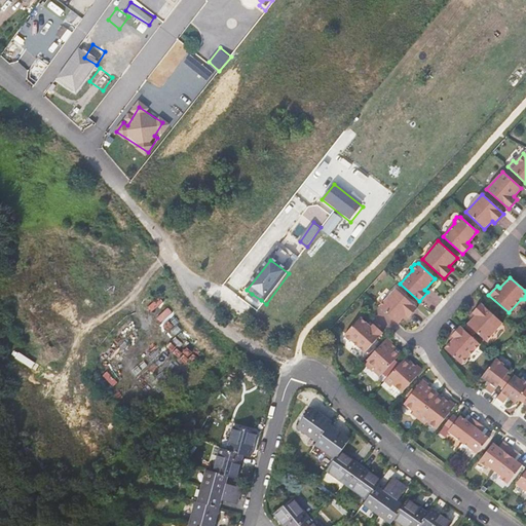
[(395,289),(379,306),(398,324),(405,314),(408,317),(417,308),(395,289)]
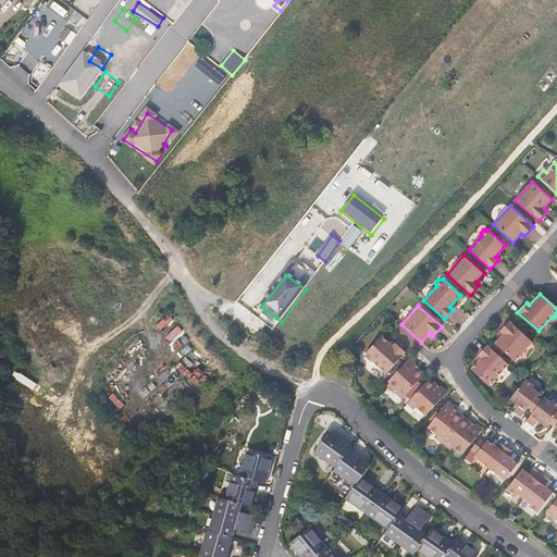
[(276,318),(267,311),(263,316),(273,322),(276,318)]
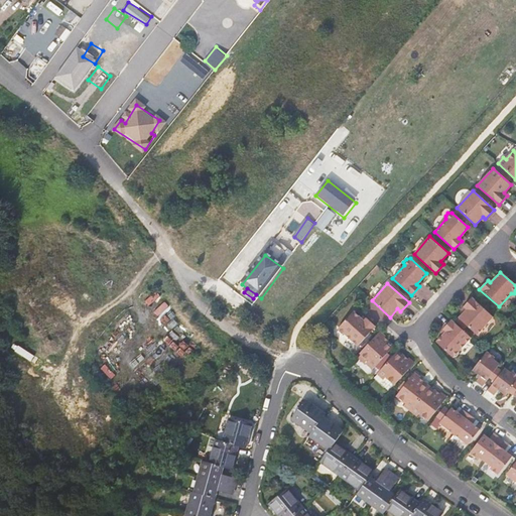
[(466,309),(458,317),(476,335),(493,316),(471,296),(463,306),(466,309)]
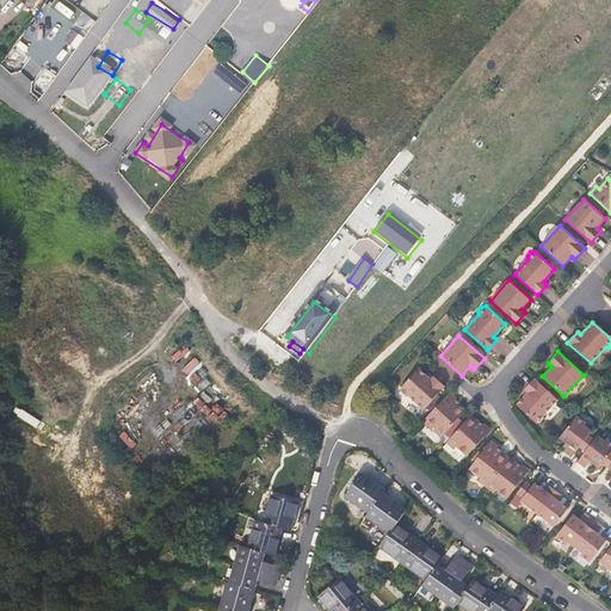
[(418,368),(400,388),(401,389),(400,392),(403,395),(407,395),(424,408),(445,386),(433,376),(431,380),(418,368)]
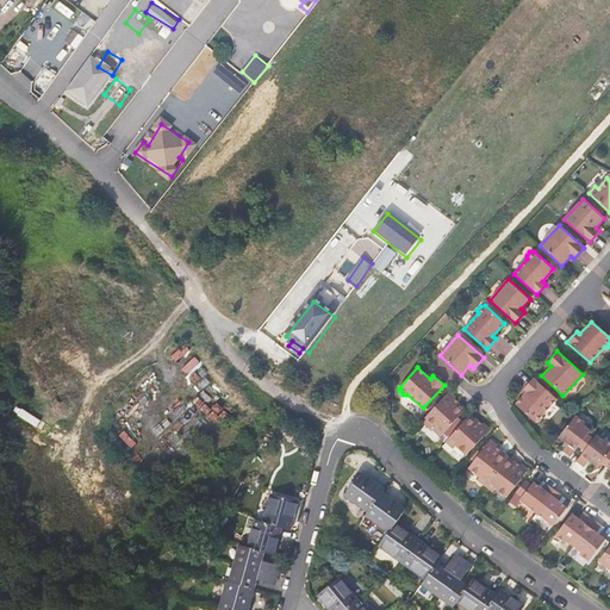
[(527,392),(515,405),(535,423),(539,423),(543,418),(542,415),(556,399),(533,378),(523,388),(527,392)]
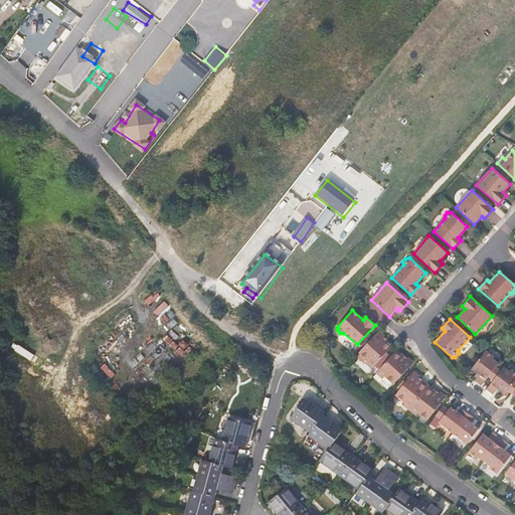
[(373,336),(355,357),(363,365),(361,367),(367,373),(386,352),(376,344),(379,341),(373,336)]
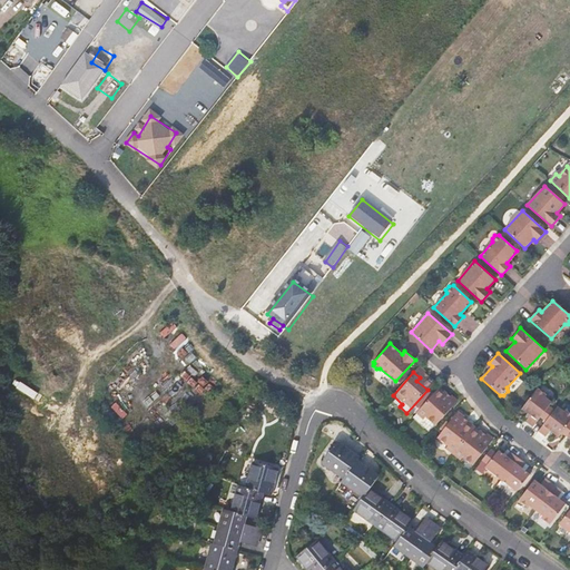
[(537,389),(522,409),(530,415),(524,422),(532,428),(540,416),(548,405),(551,402),(544,397),(547,395),(537,389)]
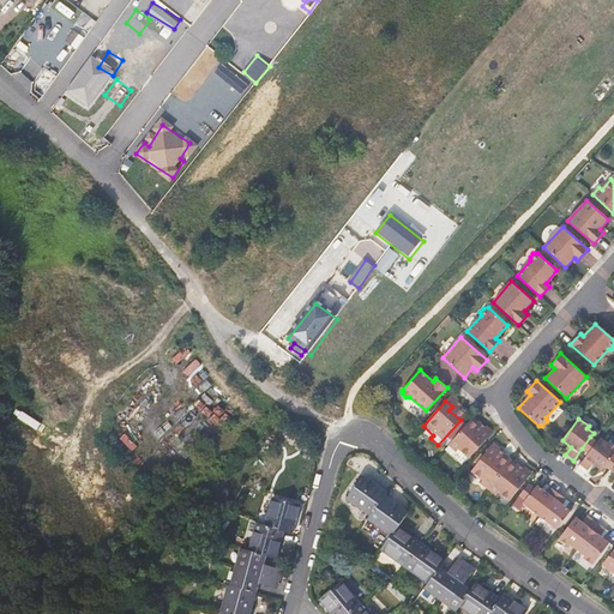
[(470,420),(447,445),(455,452),(453,453),(462,462),(467,457),(469,458),(492,434),(485,427),(482,431),(470,420)]
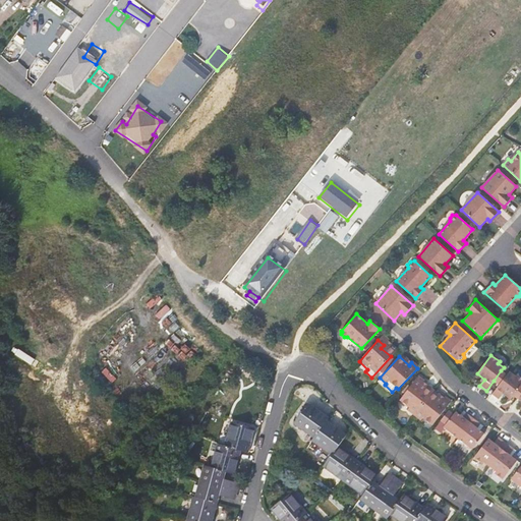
[(501,370),(494,381),(499,385),(506,374),(501,370)]
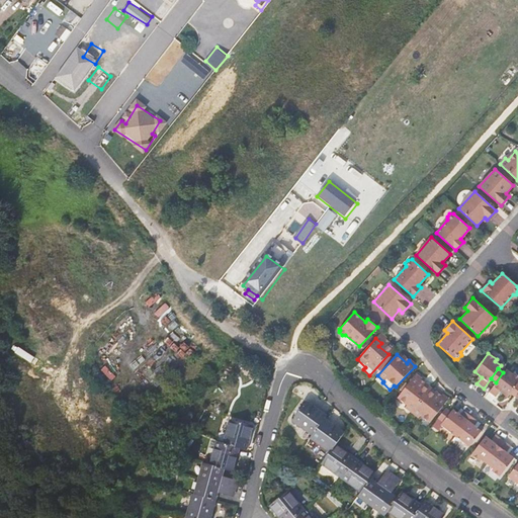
[(496,382),(489,393),(495,397),(499,392),(507,398),(510,394),(517,383),(517,382),(517,375),(513,372),(512,374),(506,369),(503,372),(496,382)]
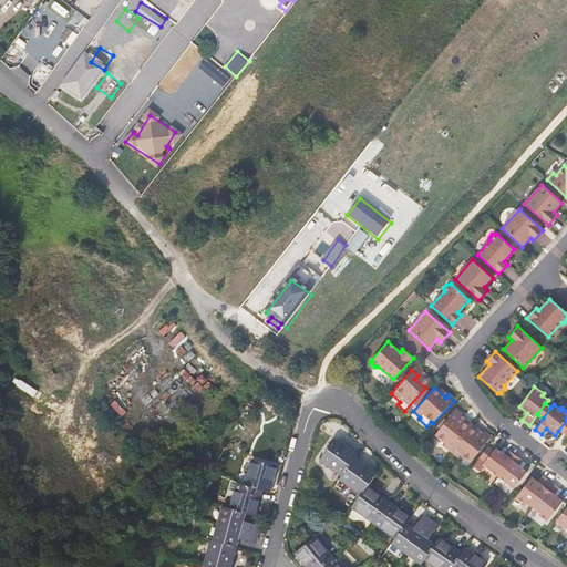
[(454,410),(435,435),(445,443),(442,446),(450,452),(468,428),(459,419),(461,415),(454,410)]
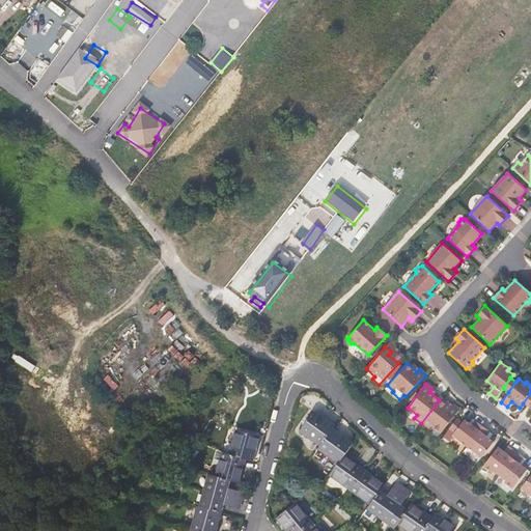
[(439,400),(421,423),(428,428),(430,425),(441,432),(457,410),(451,404),(449,408),(439,400)]
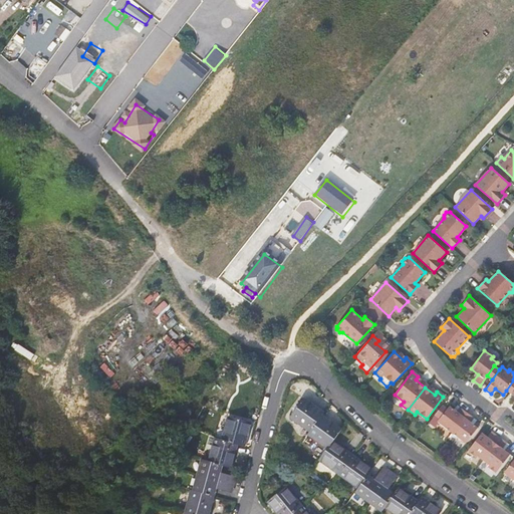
[(312,427),(322,413),(325,409),(306,395),(293,413),(312,427)]
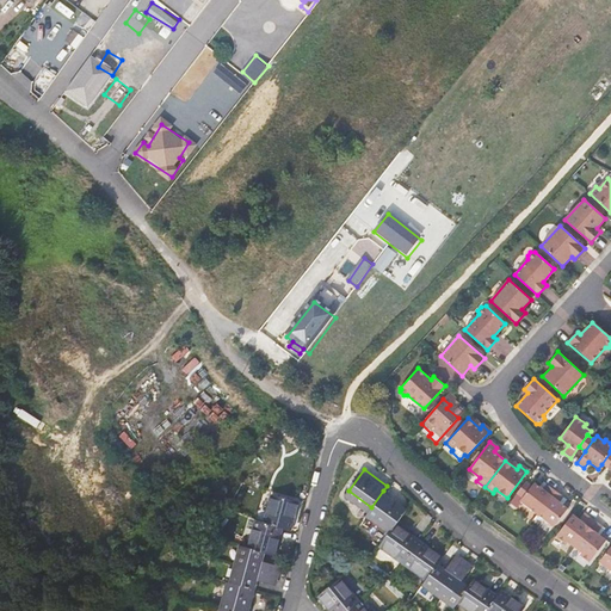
[(534,483),(520,501),(537,514),(555,491),(547,485),(543,489),(534,483)]
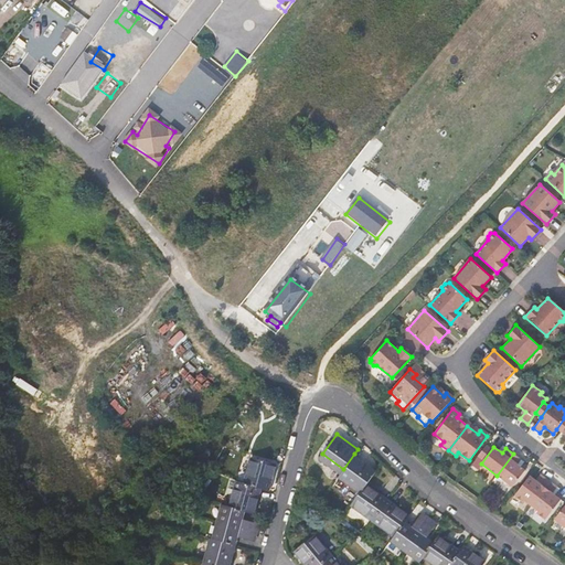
[(253,454),(247,479),(263,483),(270,484),(277,460),(253,454)]
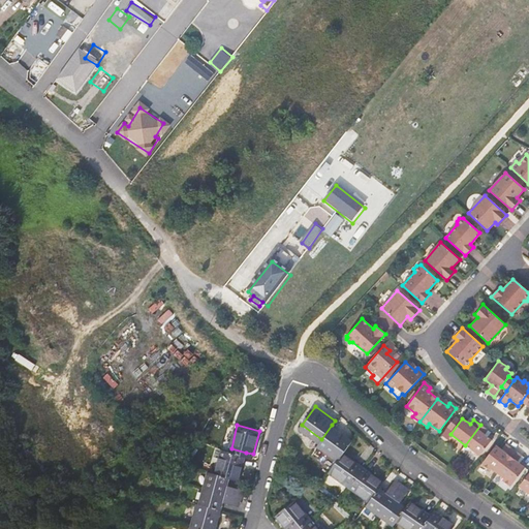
[(339,458),(344,450),(352,438),(332,425),(321,439),(318,442),(339,458)]
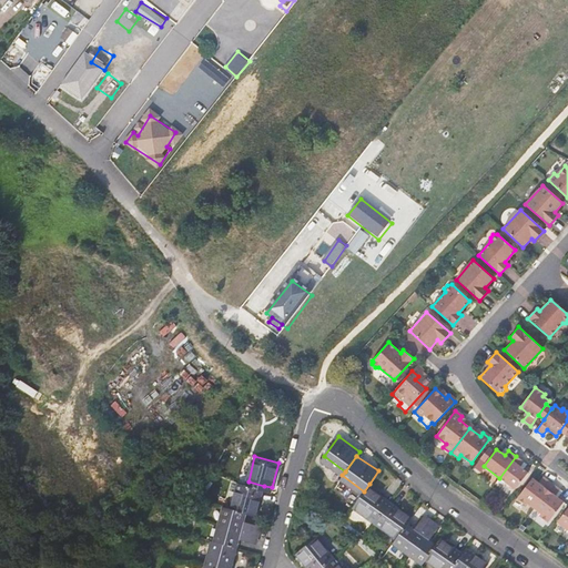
[(516,456),(499,478),(515,490),(527,473),(519,467),(524,462),(516,456)]
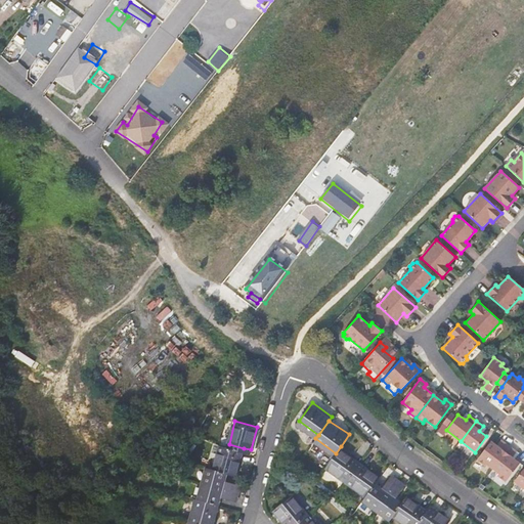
[(237,472),(244,448),(229,444),(221,442),(215,466),(228,470),(237,472)]
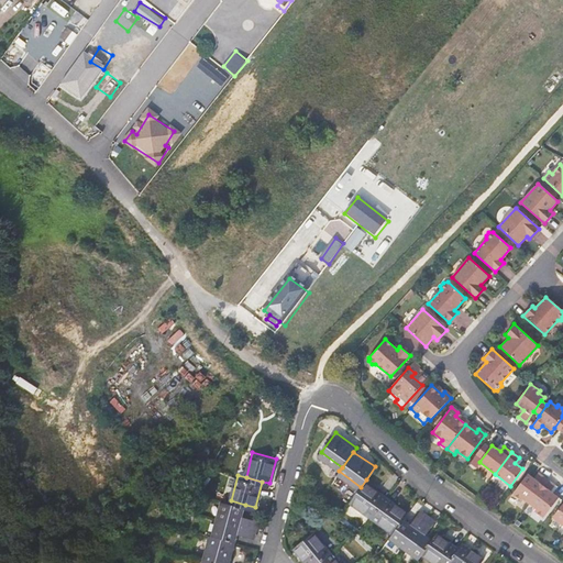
[(528,475),(512,495),(521,501),(522,500),(529,505),(548,479),(541,475),(537,482),(528,475)]
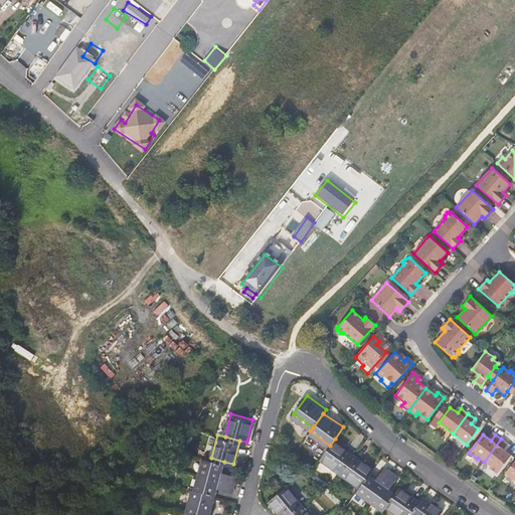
[(341,471),(355,453),(335,439),(330,446),(322,457),(341,471)]
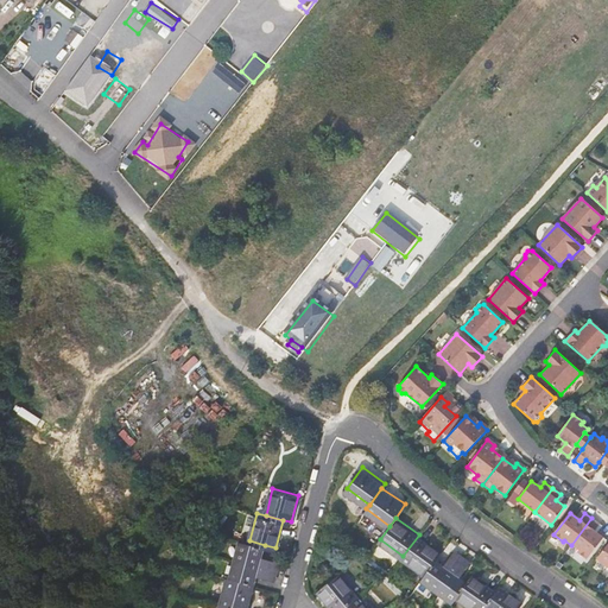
[(591,518),(571,545),(578,550),(576,552),(587,559),(603,538),(593,531),(599,524),(591,518)]
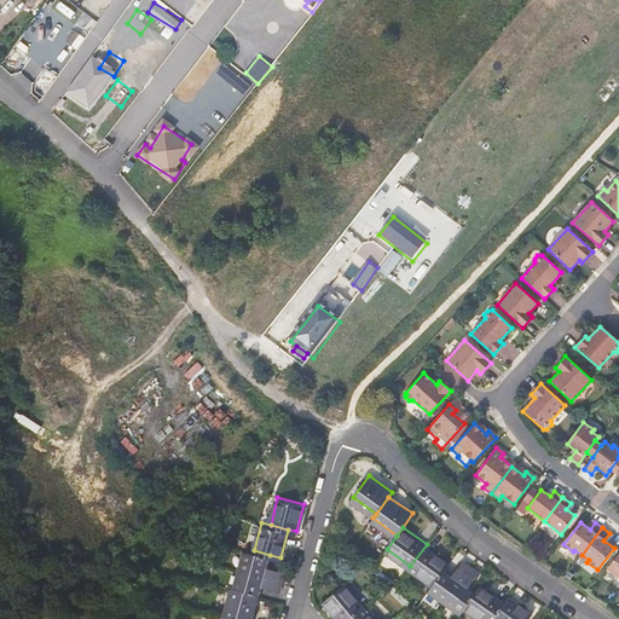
[(434,583),(445,568),(450,561),(427,544),(410,566),(434,583)]
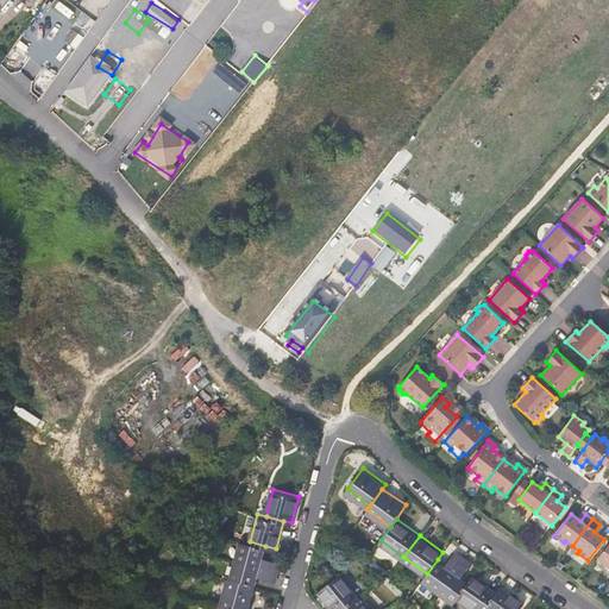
[(263,556),(265,546),(250,541),(242,539),(237,558),(278,569),(281,560),(263,556)]
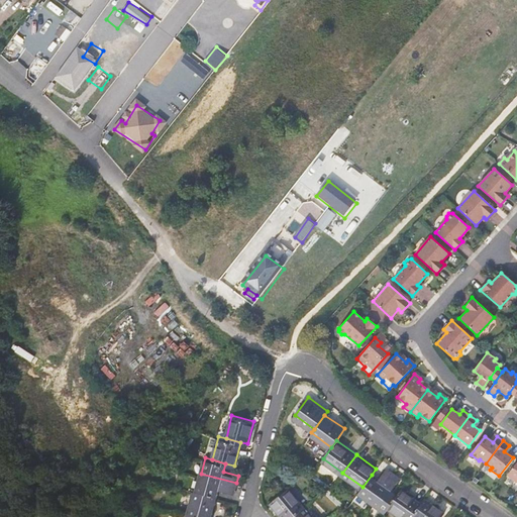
[(516,461),(507,476),(516,483),(516,461)]
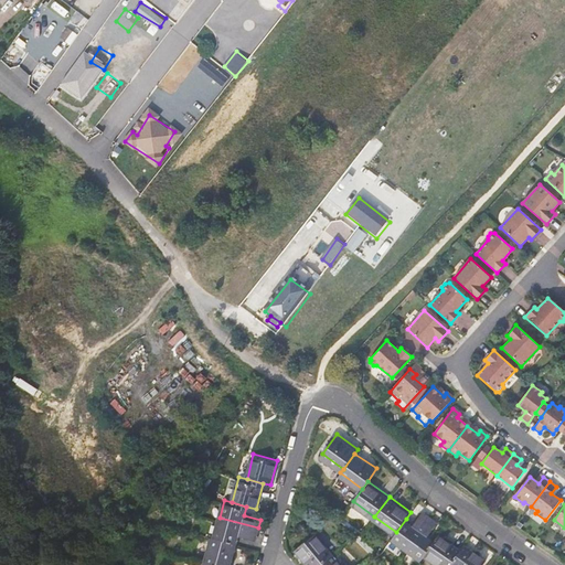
[(407,546),(430,514),(423,509),(413,523),(406,519),(396,532),(393,536),(407,546)]
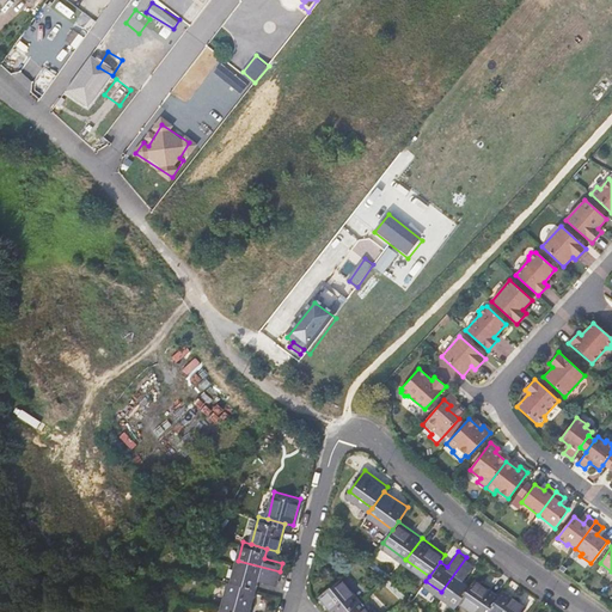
[(457,604),(460,598),(471,583),(464,579),(475,563),(466,557),(441,592),(457,604)]
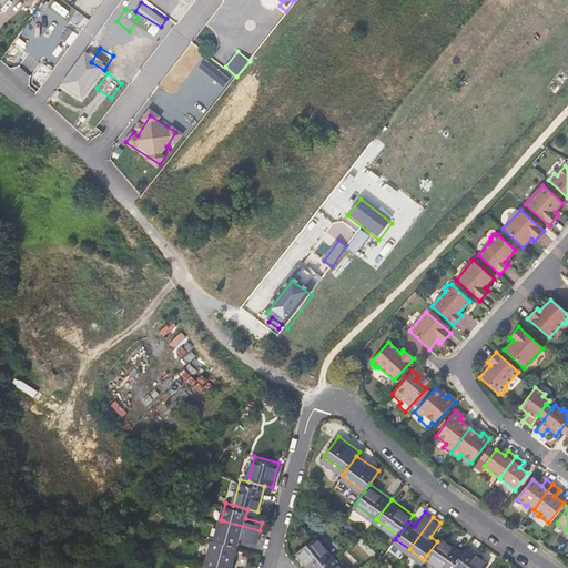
[(257,539),(260,530),(221,520),(216,537),(239,544),(241,535),(257,539)]
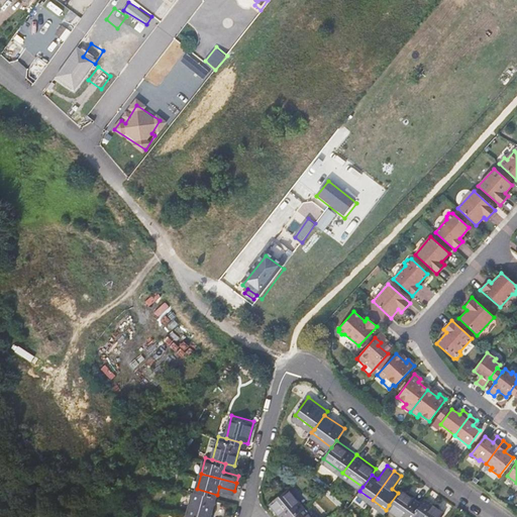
[(285,516),(289,516),(304,504),(290,486),(272,501),(285,516)]
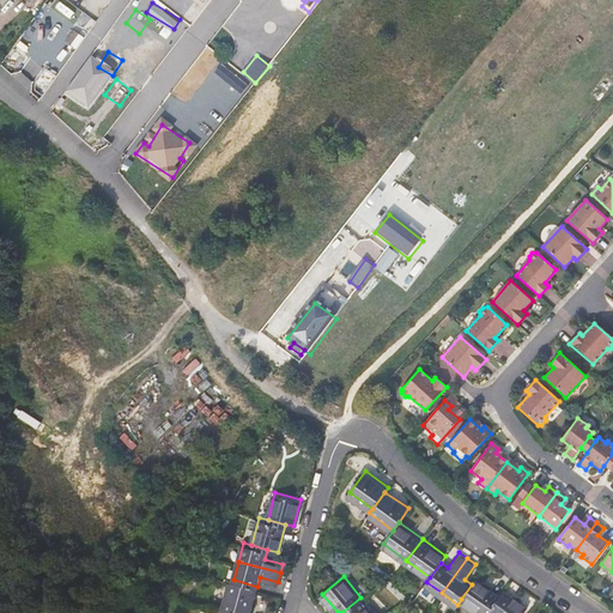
[(480,612),(487,612),(490,611),(501,595),(477,578),(472,584),(461,599),(480,612)]
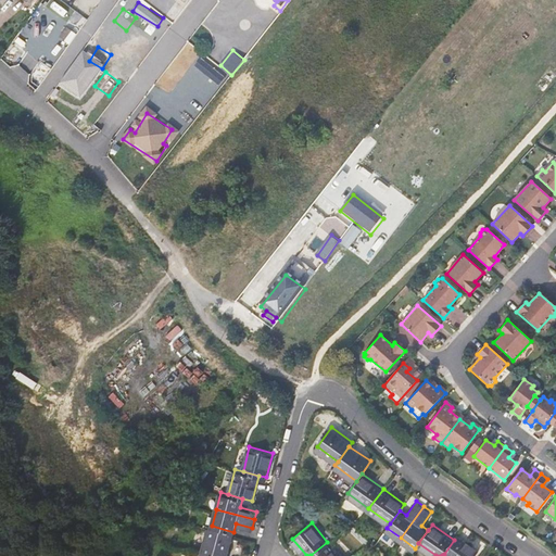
[(226,555),(234,532),(212,526),(209,526),(202,551),(220,555),(226,555)]
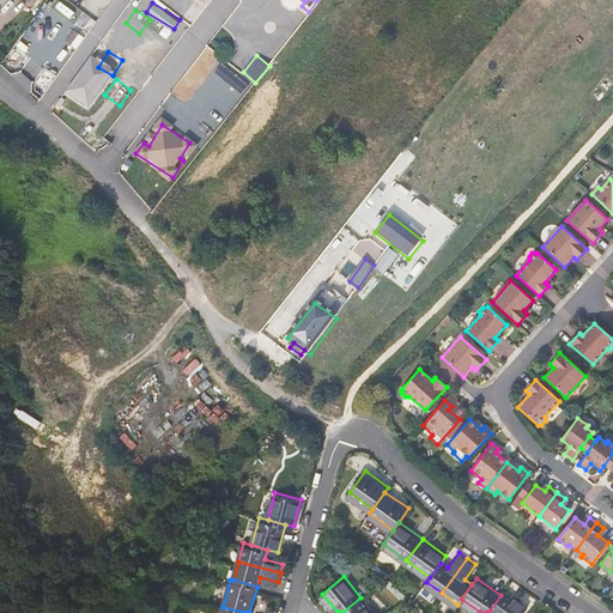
[(505,589),(501,595),(490,611),(492,612),(522,612),(528,605),(505,589)]
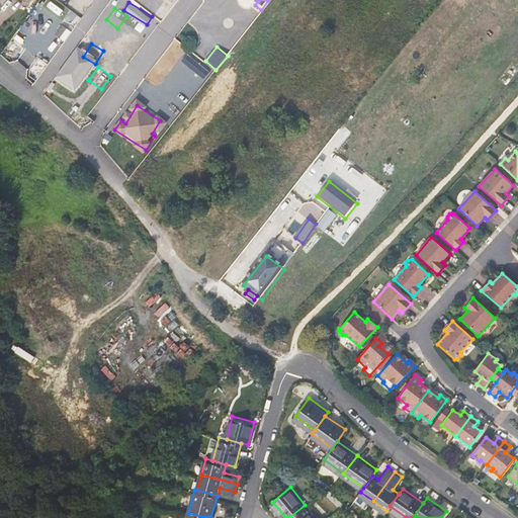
[(315,517),(305,505),(289,517),(315,517)]
